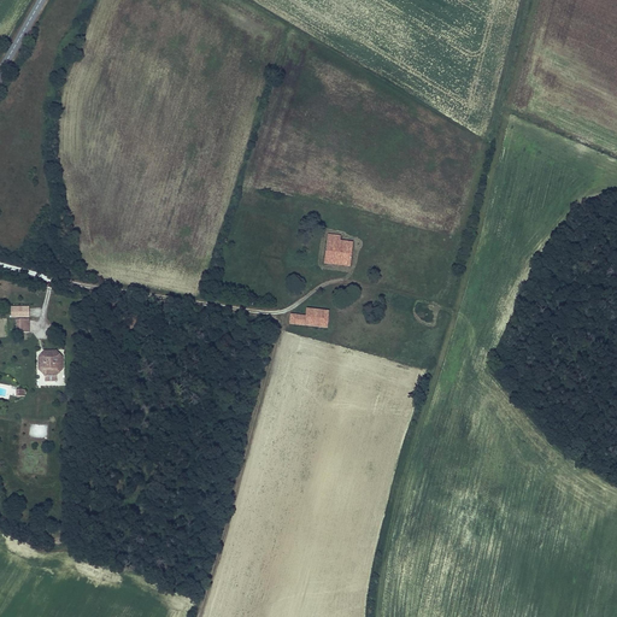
[(344,265),(351,265),(353,242),(340,241),(341,236),(328,235),(324,263),(329,263),(329,257),(344,259),(344,265)]
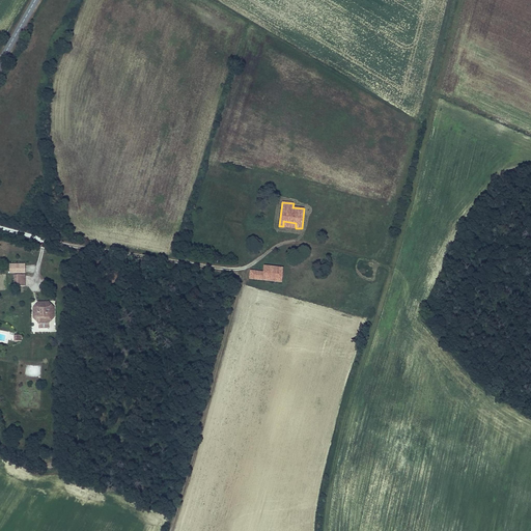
[(282,282),(283,268),(264,266),(263,272),(262,280),(282,282)]
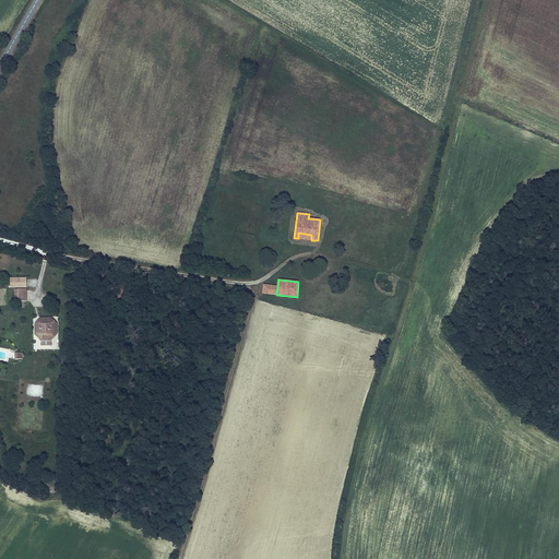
[(264,294),(276,295),(277,286),(264,285),(264,294)]
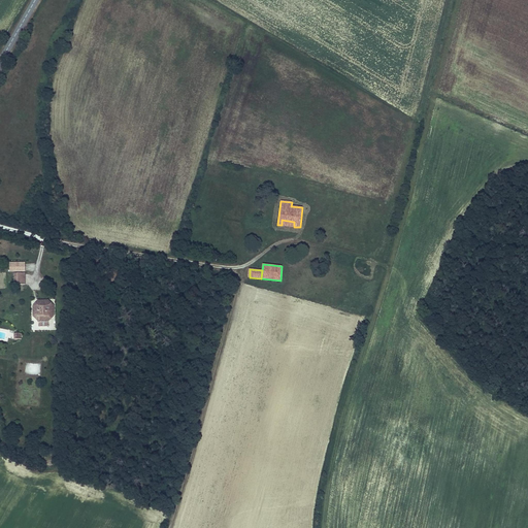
[(14,285),(25,285),(25,272),(14,272),(14,285)]
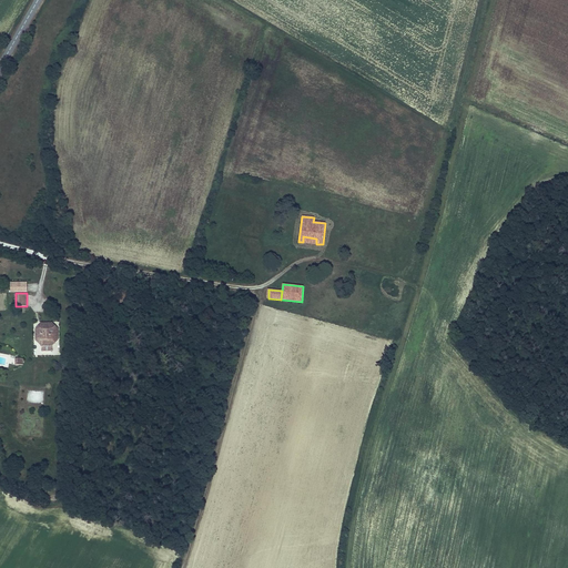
[(52,346),(59,340),(59,330),(52,323),(41,323),(36,328),(36,341),(41,346),(41,351),(52,351),(52,346)]
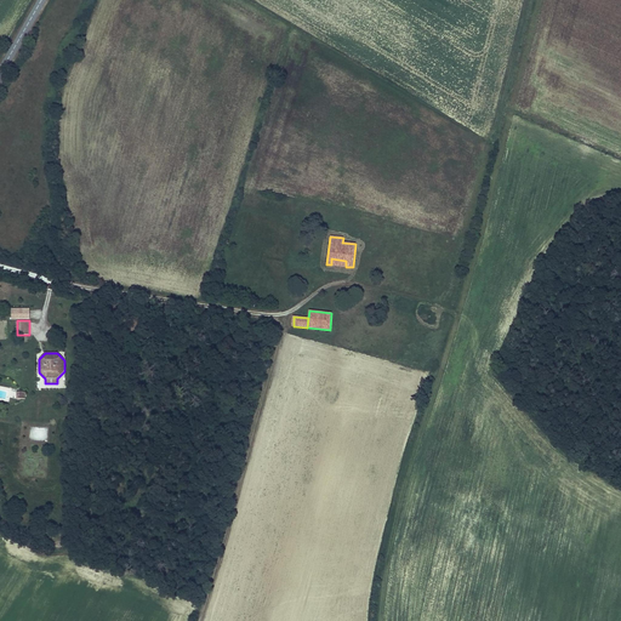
[(47,440),(47,427),(30,427),(30,442),(47,440)]
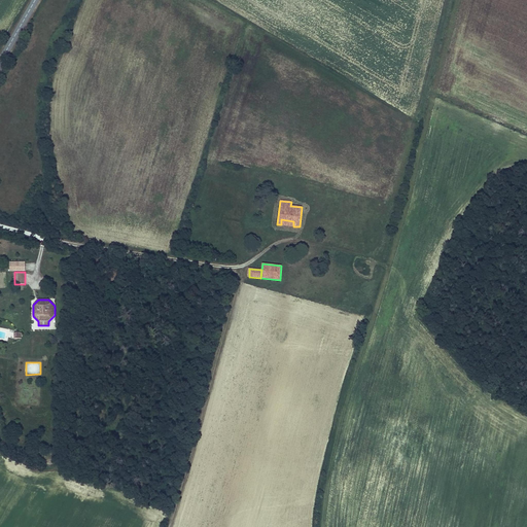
All buildings are outlined.
